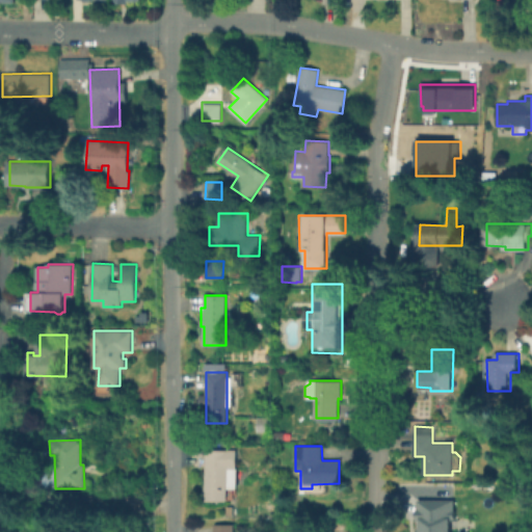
[(236,450),(237,487),(228,487),(228,500),(207,500),(207,450),(236,450)]
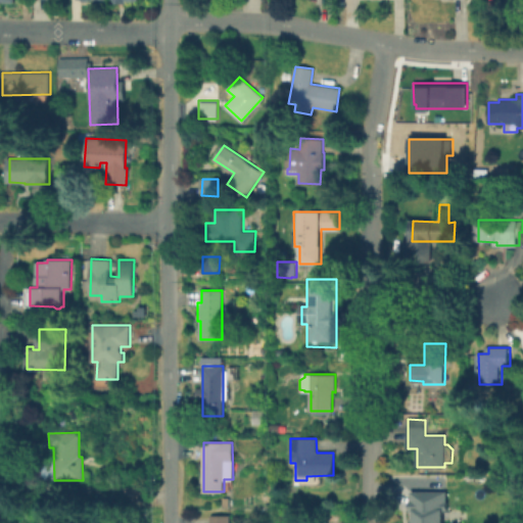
[(443,510),(443,522),(411,522),(411,518),(414,518),(414,510),(410,510),(410,498),(411,498),(411,490),(446,490),(446,510),(443,510)]
